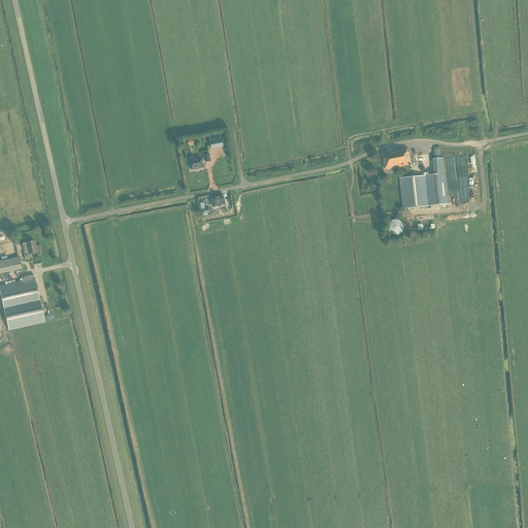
[(224,146),(222,138),(209,140),(211,149),(224,146)]
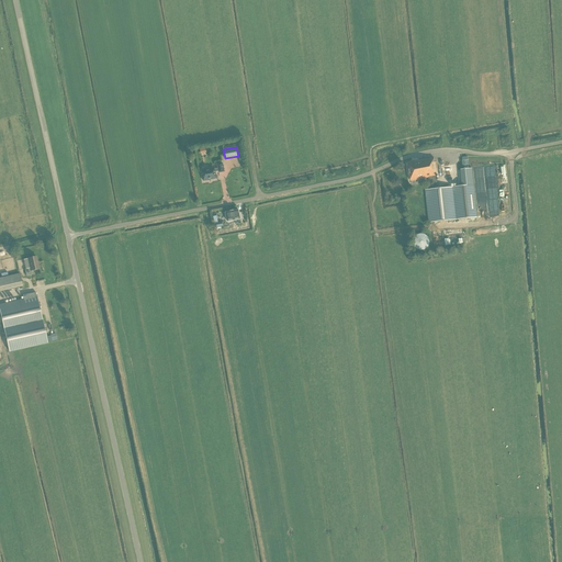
[(434,158),(407,164),(411,181),(428,178),(429,190),(426,190),(429,223),(476,217),(473,184),(462,186),(438,189),(436,176),(438,176),(436,163),(435,163),(434,158)]
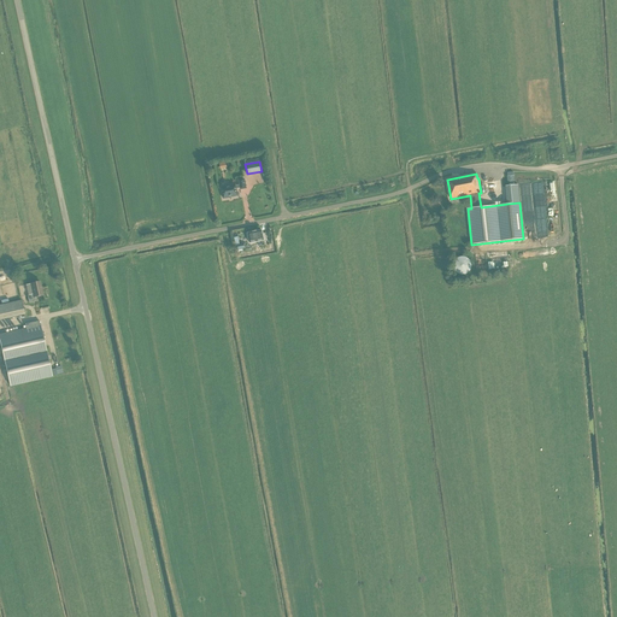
[(246,188),(245,180),(239,181),(240,184),(236,186),(222,188),(223,199),(238,195),(236,189),(240,188),(241,189),(246,188)]
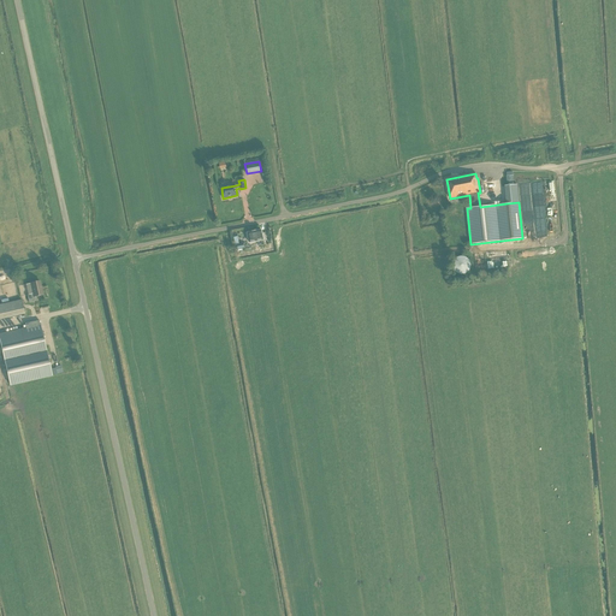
[(507,203),(519,202),(517,184),(505,185),(507,203)]
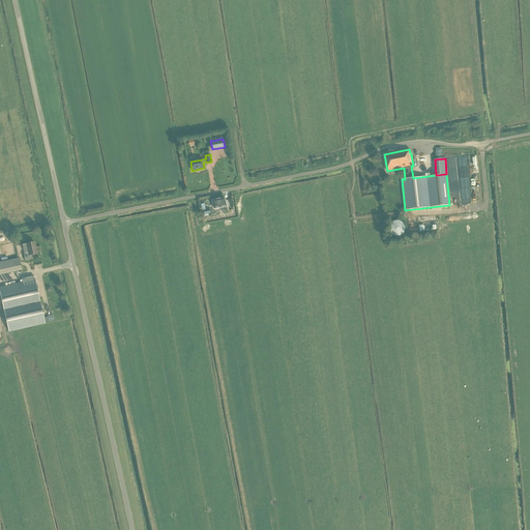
[(226,208),(224,200),(219,201),(216,201),(216,202),(211,203),(213,211),(226,208)]
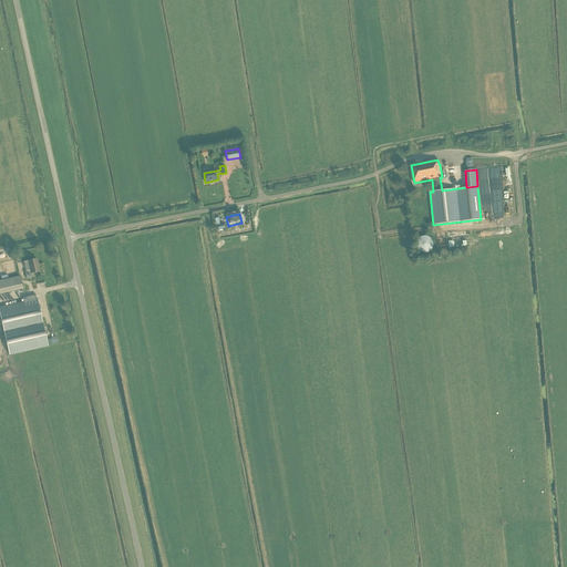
[(416,241),(416,244),(416,245),(418,247),(418,248),(419,249),(420,250),(422,251),(423,253),(425,253),(426,253),(429,251),(430,251),(431,250),(432,248),(433,247),(433,246),(433,244),(433,243),(433,240),(432,239),(431,238),(429,237),(428,236),(426,236),(424,236),(423,236),(421,237),(420,238),(419,239),(418,240),(416,241)]
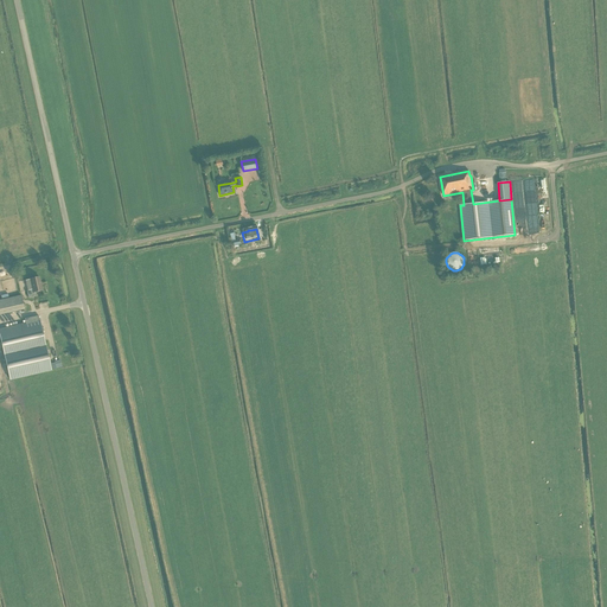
[(39,278),(31,279),(33,289),(27,291),(29,298),(36,296),(34,293),(42,291),(39,278)]
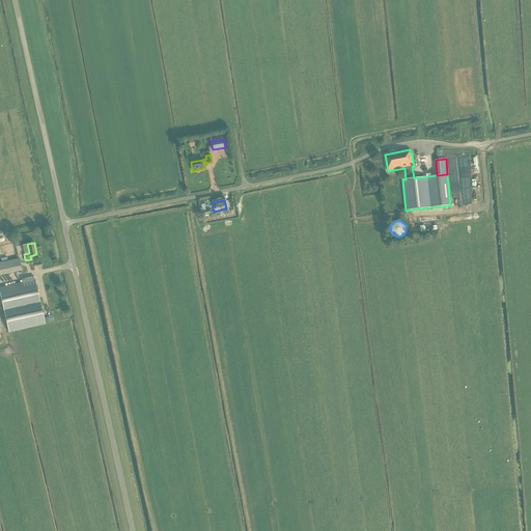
[(0,275),(22,271),(19,258),(0,262),(0,275)]
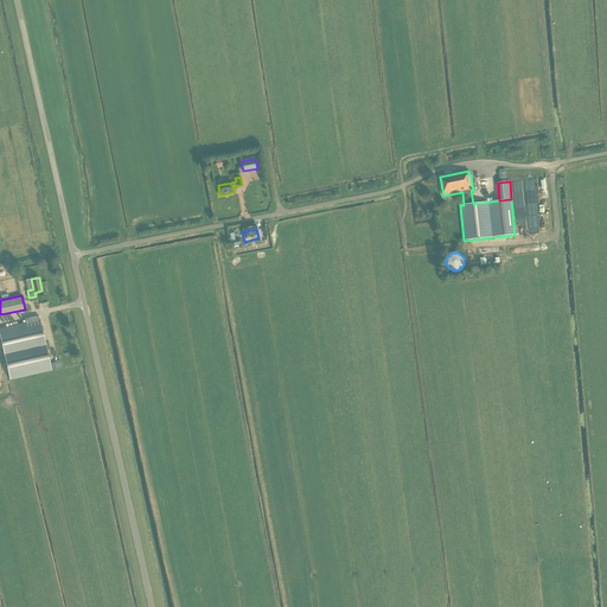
[(39,320),(39,315),(25,319),(25,324),(0,328),(0,336),(10,379),(51,370),(40,320),(39,320)]
